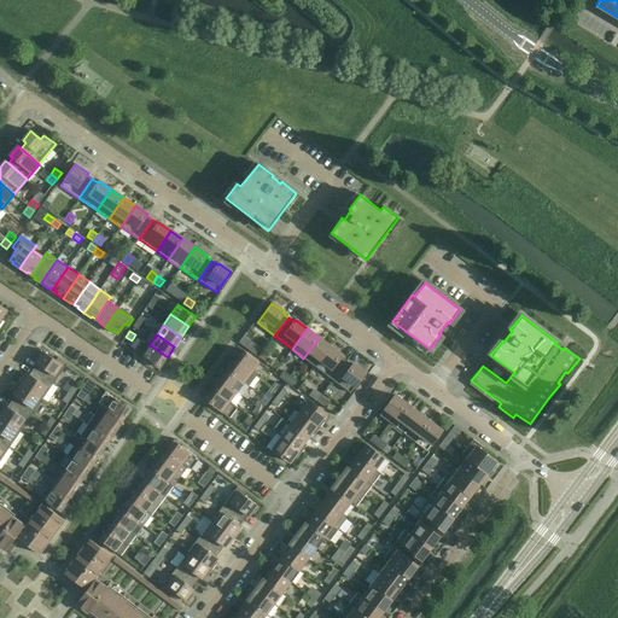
[(327,350),(331,347),(319,338),(303,359),(315,367),(327,350)]
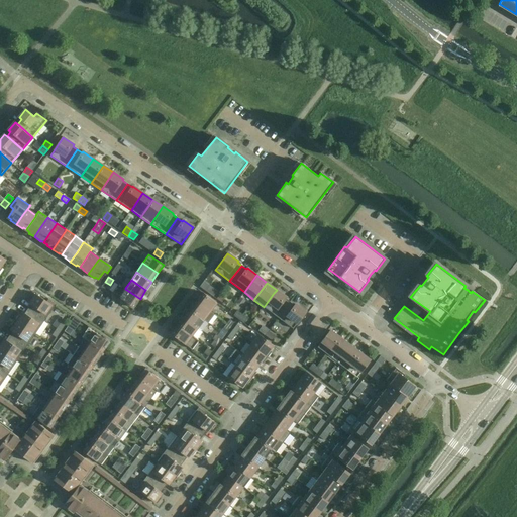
[(125,289),(125,288),(118,284),(112,293),(127,303),(127,304),(133,308),(140,299),(125,289)]
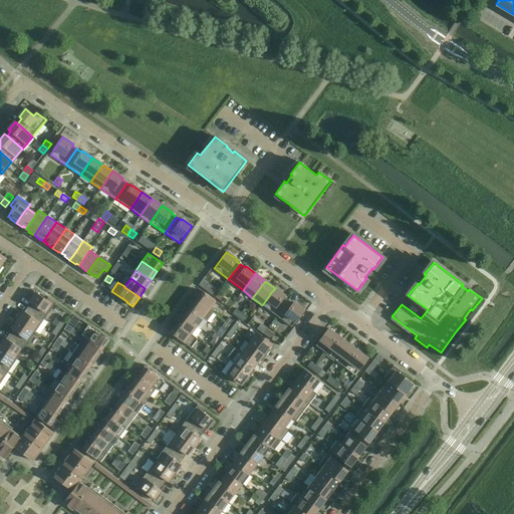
[(209,285),(205,289),(211,294),(215,289),(209,285)]
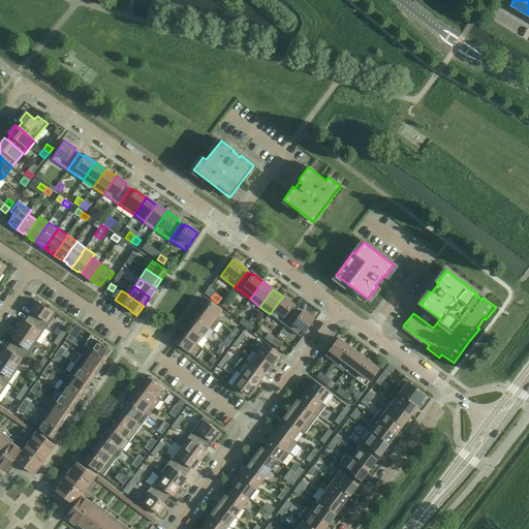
[(284,324),(297,309),(292,305),(293,304),(283,297),(280,300),(270,314),(284,325),(284,324)]
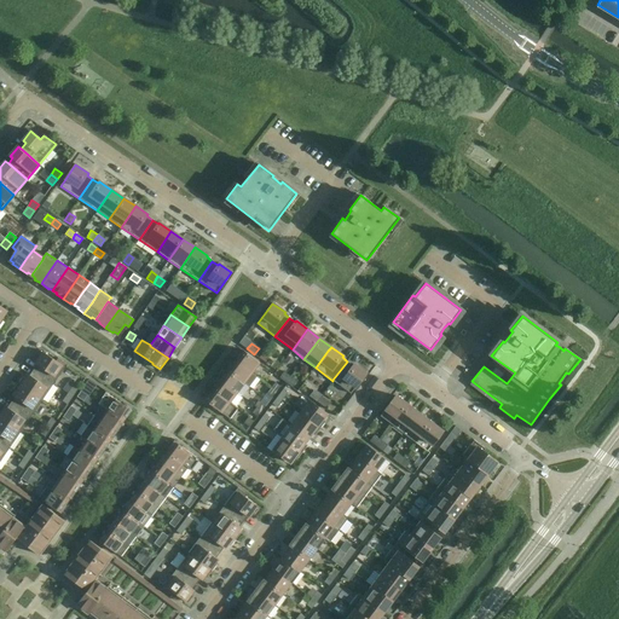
[(38,364),(33,370),(40,375),(45,377),(46,380),(53,385),(57,379),(67,364),(58,358),(56,362),(45,353),(40,351),(36,358),(38,358),(40,360),(38,364)]
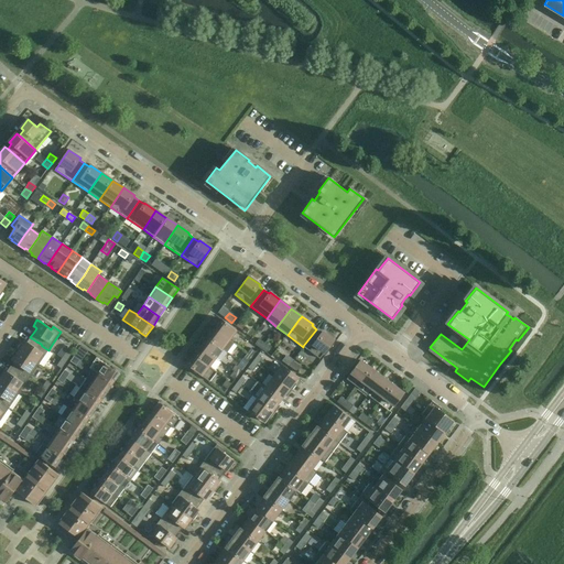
[(214,328),(229,340),(237,331),(221,320),(214,328)]
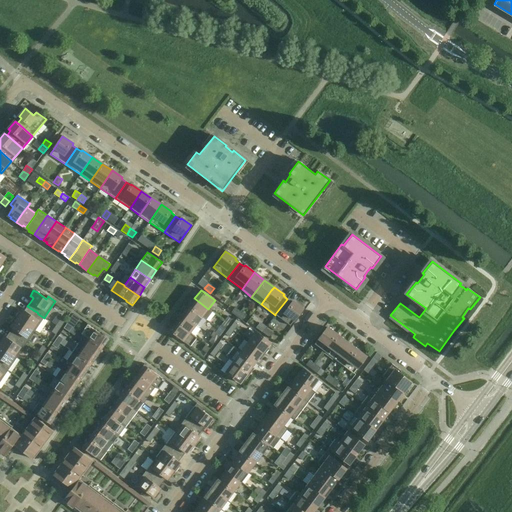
[(208,309),(194,298),(188,306),(202,317),(206,320),(212,312),(208,309)]
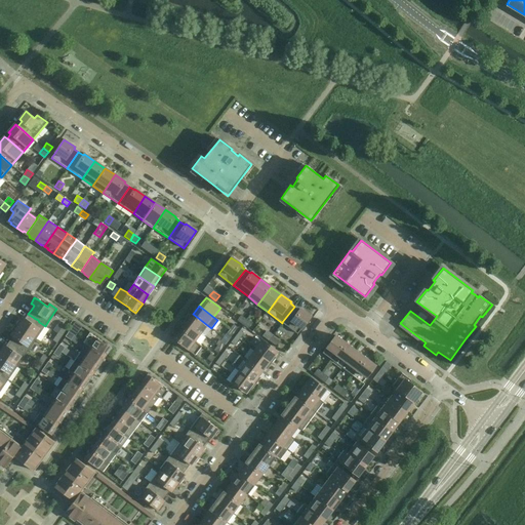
[(282,322),(282,323),(297,334),(311,317),(299,309),(299,310),(294,307),(282,322)]
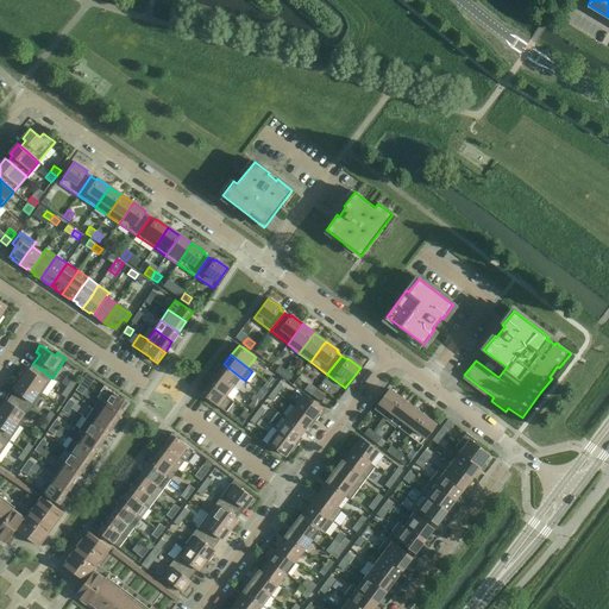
[(23,371),(18,377),(32,388),(42,394),(52,378),(45,374),(44,371),(39,369),(32,364),(30,369),(26,374),(24,371),(23,371)]
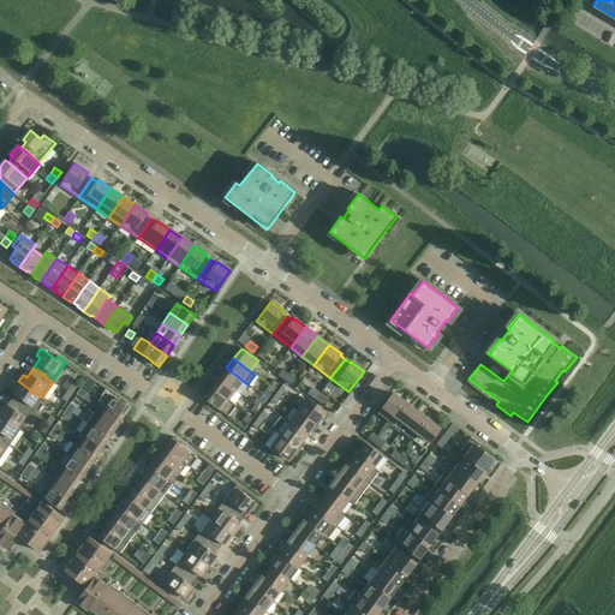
[(226,368),(219,377),(236,390),(240,394),(246,386),(248,384),(243,381),(226,368)]
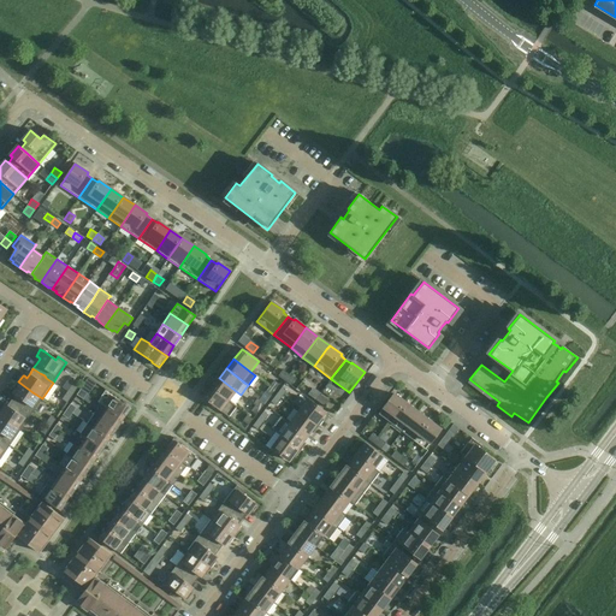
[(285,379),(289,374),(283,369),(278,375),(284,381),(285,379)]
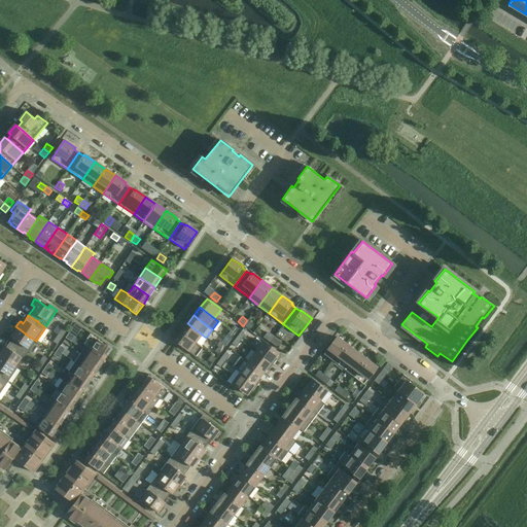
[(244,324),(243,326),(249,330),(253,324),(247,320),(244,324)]
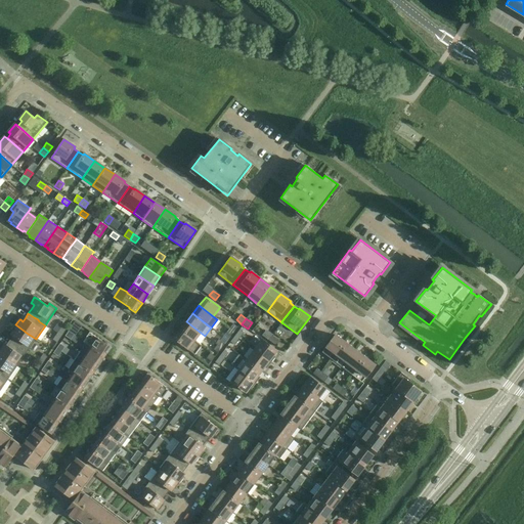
[(194,341),(201,333),(186,321),(180,330),(194,341)]
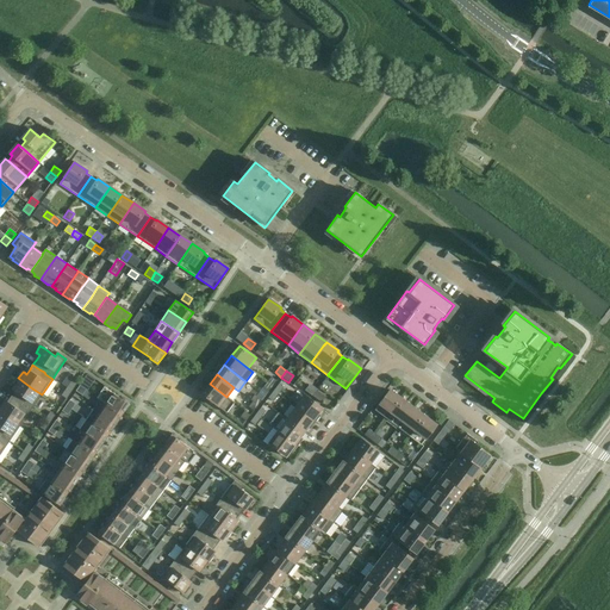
[(14,391),(11,397),(13,398),(22,404),(31,410),(42,394),(32,388),(18,378),(13,384),(14,385),(18,387),(14,391)]
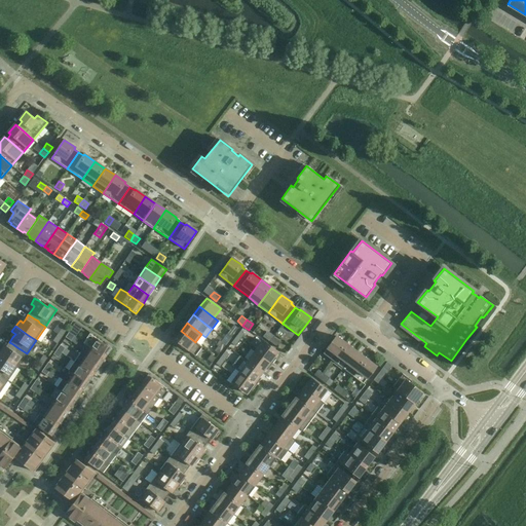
[(58,334),(59,335),(62,337),(66,331),(62,328),(58,334)]
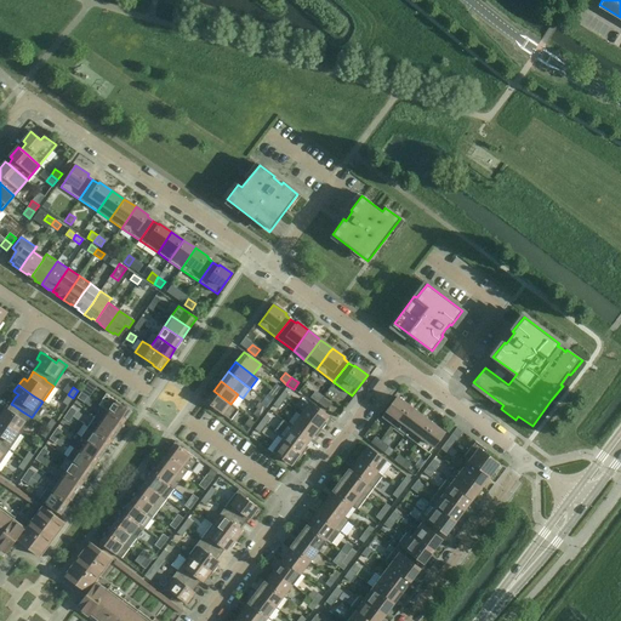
[(81,393),(87,397),(91,391),(85,387),(81,393)]
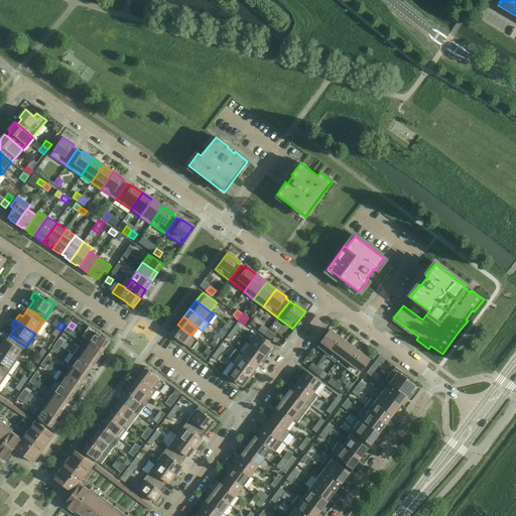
[(199,341),(191,336),(177,325),(170,335),(176,339),(176,338),(191,349),(199,341)]
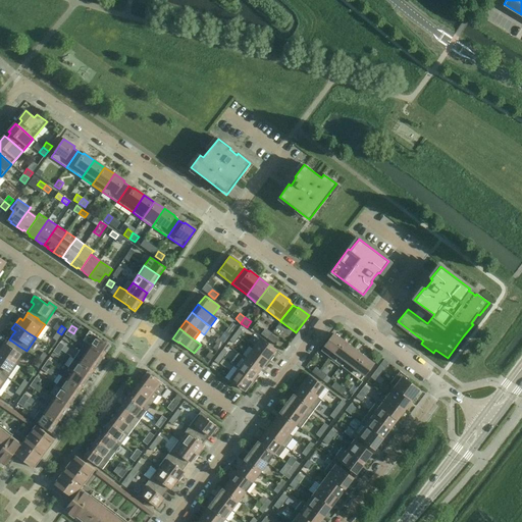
[(235,334),(239,337),(243,331),(239,328),(235,334)]
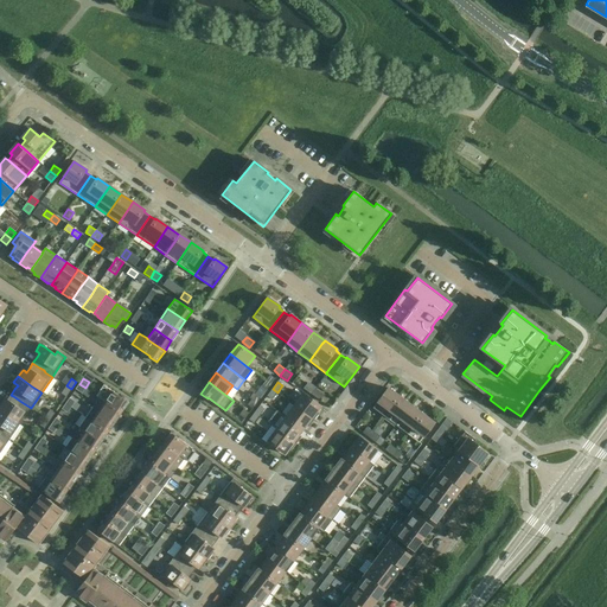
[(308,382),(304,389),(311,394),(315,388),(315,387),(308,382)]
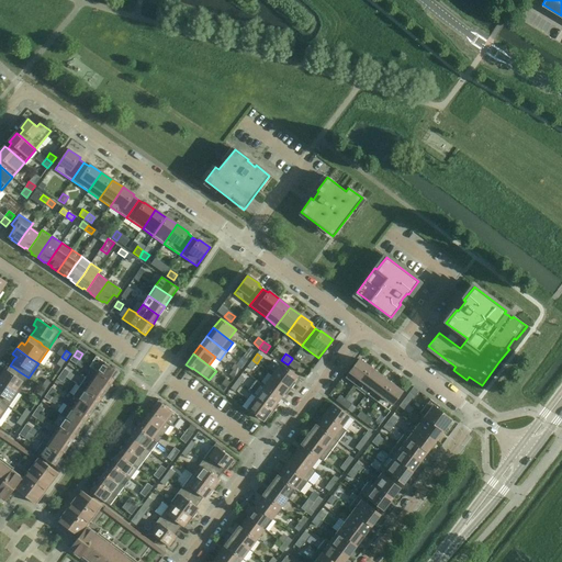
[(62,368),(66,360),(62,357),(57,364),(62,368)]
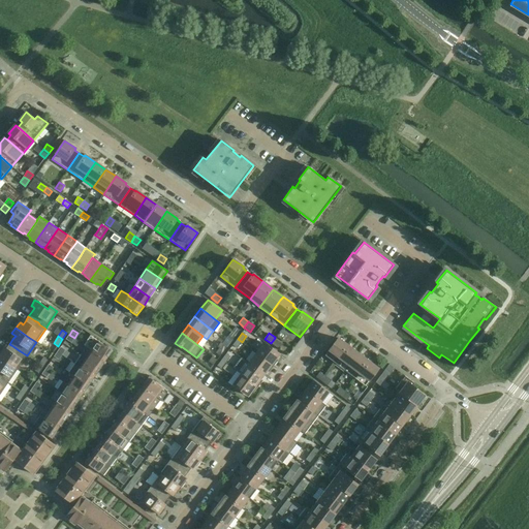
[(86,347),(106,360),(113,349),(106,345),(106,346),(90,336),(84,345),(87,347),(86,347)]
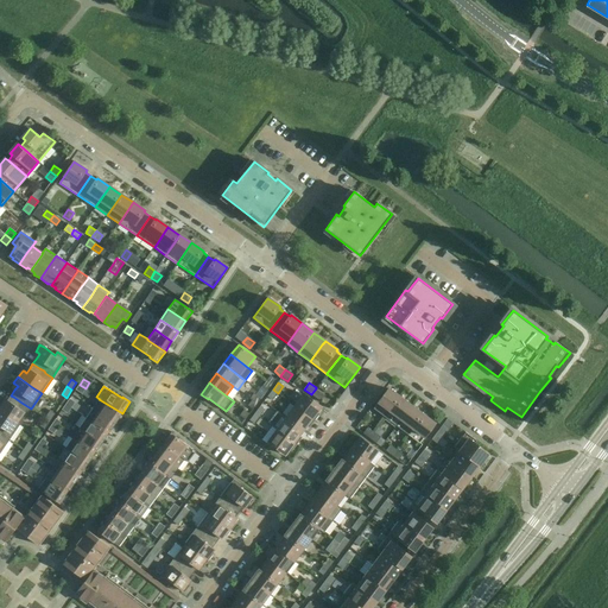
[(385,418),(400,398),(388,388),(373,409),(385,418)]
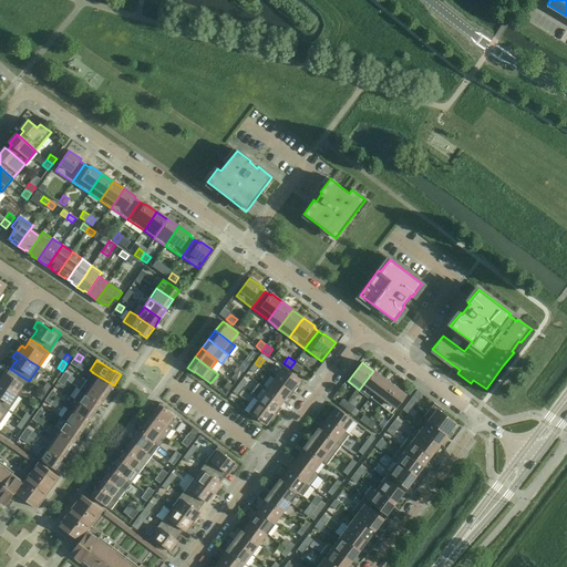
[(254,373),(259,367),(255,363),(249,370),(254,373)]
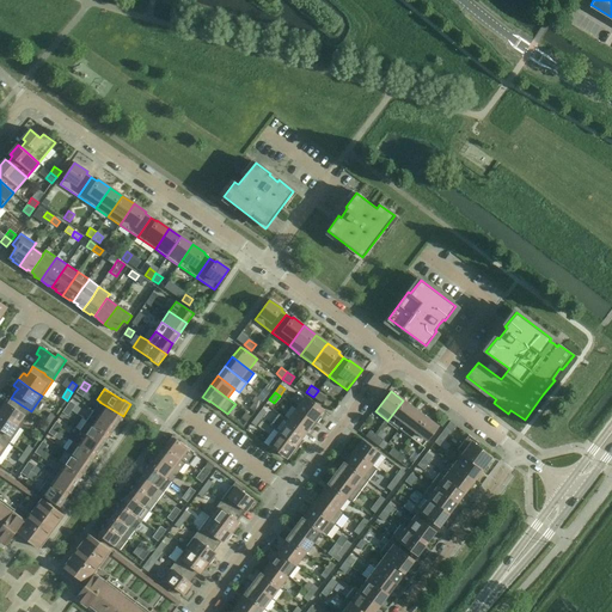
[(255,396),(251,402),(254,403),(256,404),(258,407),(263,402),(257,398),(255,396)]
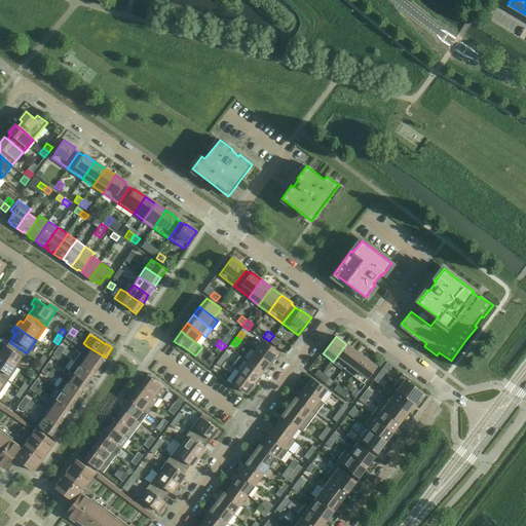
[(255,351),(272,364),(276,359),(274,357),(278,351),(263,340),(255,351)]
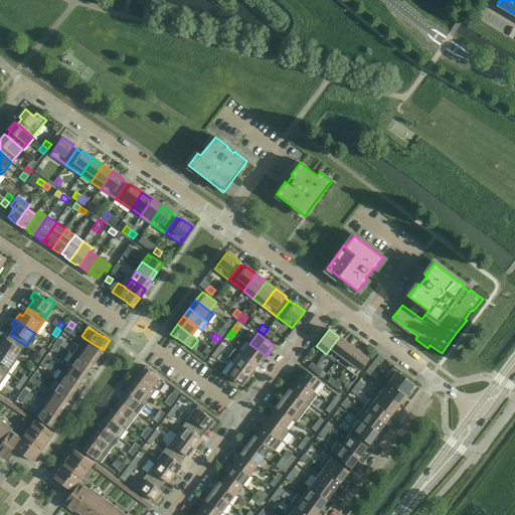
[(0,340),(0,341),(0,348),(9,354),(15,358),(17,360),(26,346),(18,341),(11,336),(9,335),(6,339),(4,343),(1,341),(0,340)]
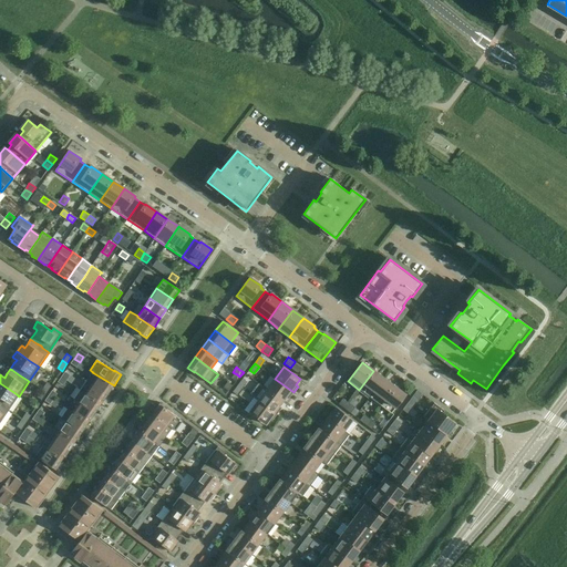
[(370,398),(384,379),(373,371),(359,390),(370,398)]
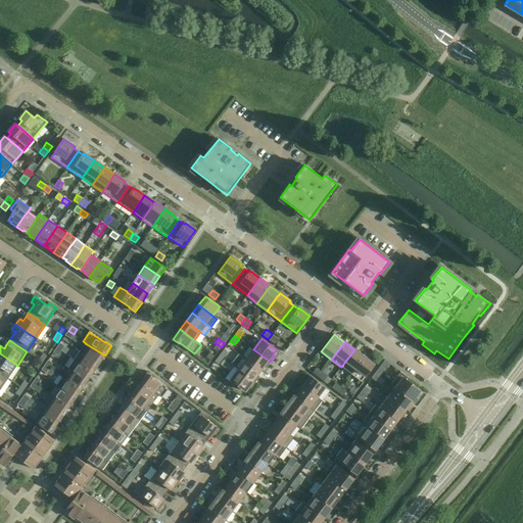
[(60,343),(56,347),(60,350),(61,350),(64,352),(65,353),(68,349),(64,346),(60,343)]
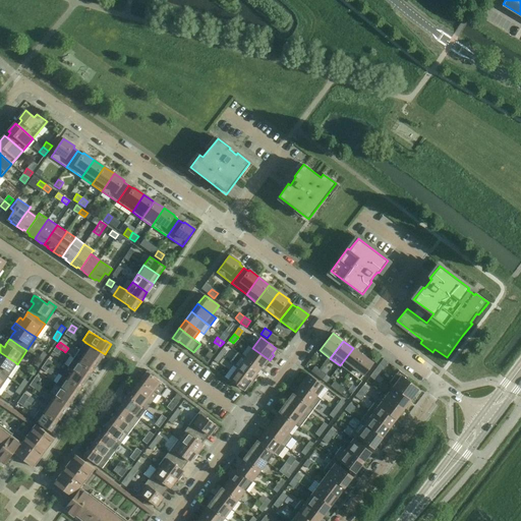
[(99,362),(105,354),(84,342),(79,350),(99,362)]
